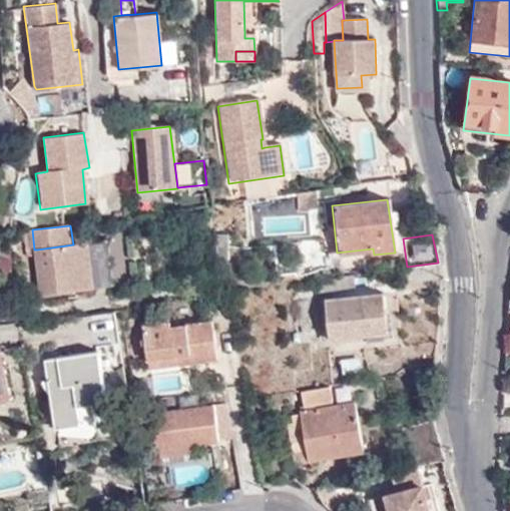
[(210,260),(223,261),(225,237),(212,236),(210,260)]
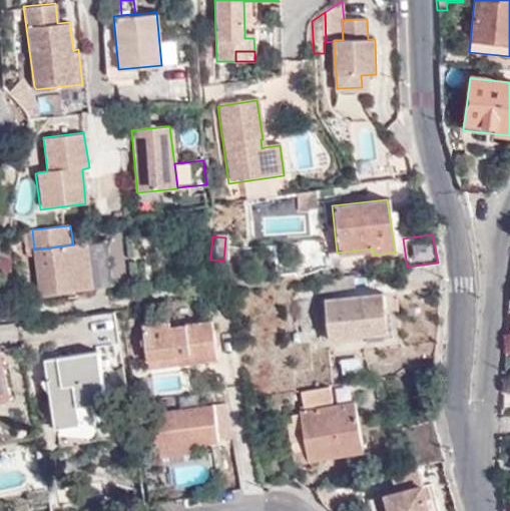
[(73,244),(37,249),(45,301),(117,290),(108,239),(73,244)]
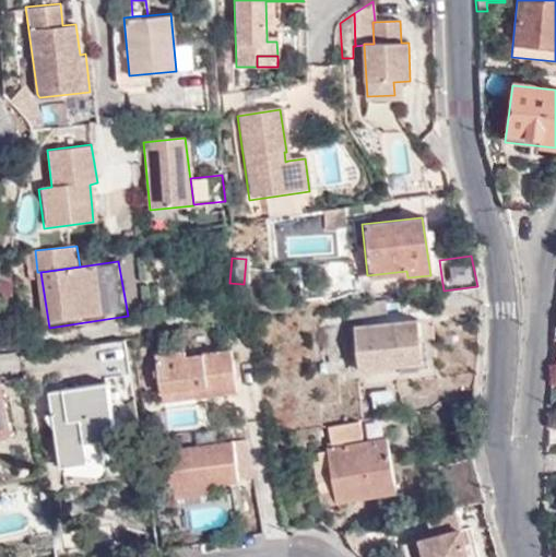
[(422,363),(415,320),(354,329),(361,372),(380,370),(383,367),(422,363)]
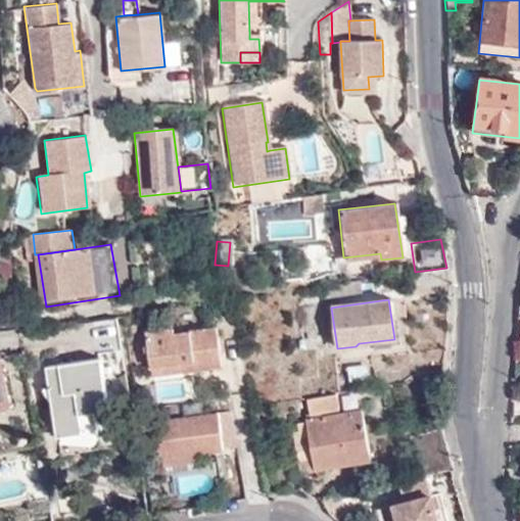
[(114,316),(93,319),(98,350),(120,347),(114,316)]
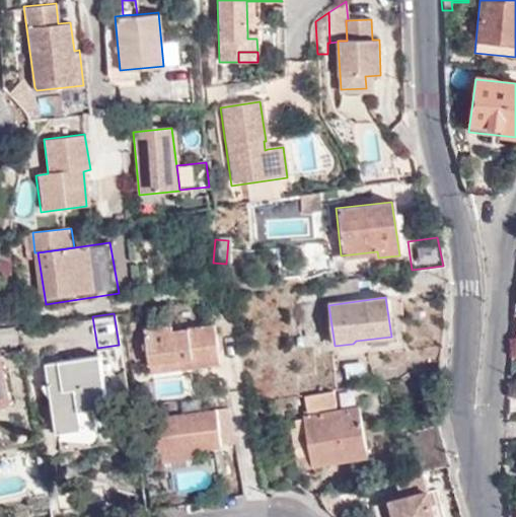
[(142,325),(142,330),(170,326),(169,316),(148,318),(148,324),(142,325)]
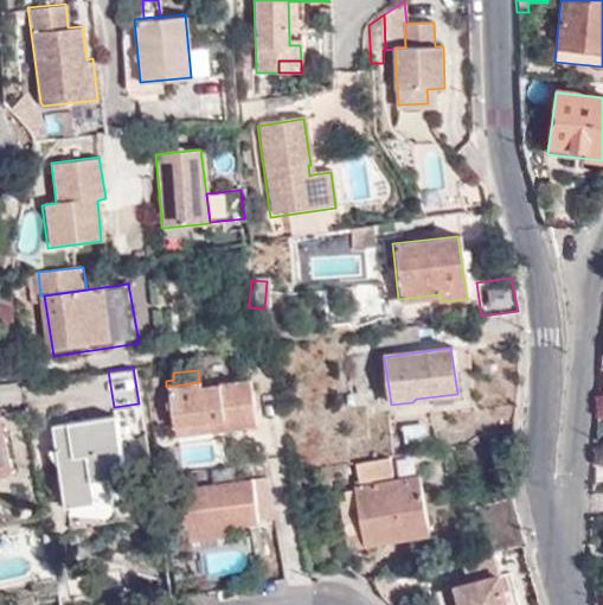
[(206,421),(209,433),(252,427),(249,383),(200,388),(199,382),(166,387),(171,425),(206,421)]
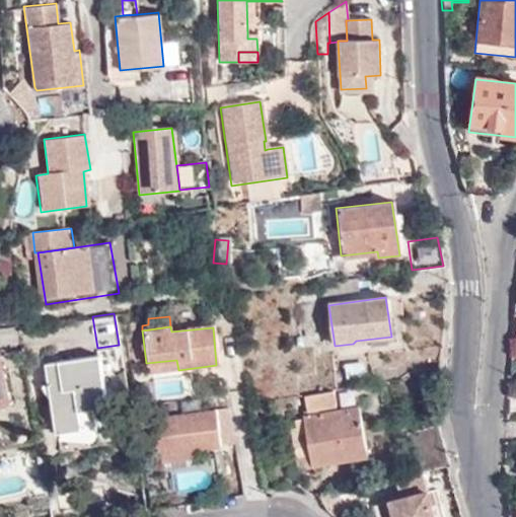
[(55,430),(60,429),(81,427),(80,411),(88,409),(97,408),(96,396),(104,395),(98,354),(44,363),(55,430)]
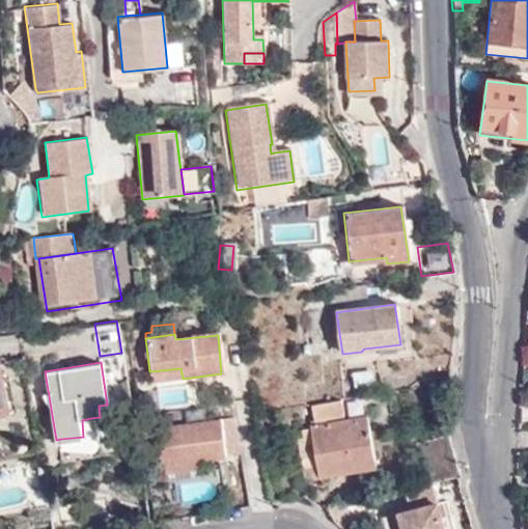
[(1,365),(0,365),(0,413),(9,412),(1,365)]
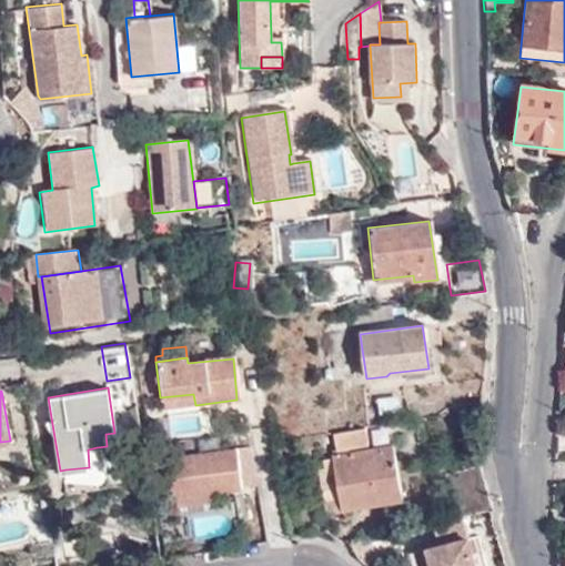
[(161,408),(195,405),(193,394),(160,397),(161,408)]
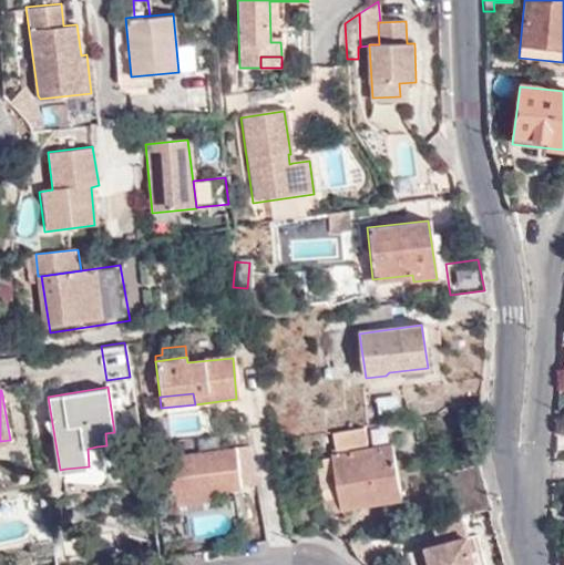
[(362,428),(330,432),(332,447),(328,447),(338,505),(399,495),(389,443),(345,451),(344,445),(365,442),(362,428)]
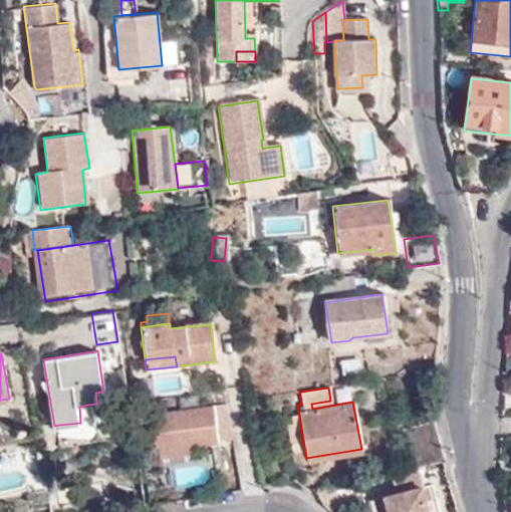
[(180,401),(181,412),(197,410),(196,398),(180,401)]
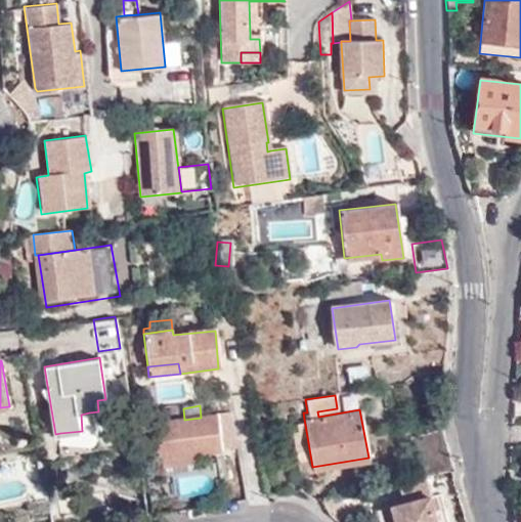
[(82,431),(60,433),(61,441),(87,443),(93,442),(97,439),(98,435),(98,431),(89,412),(81,415),(82,431)]
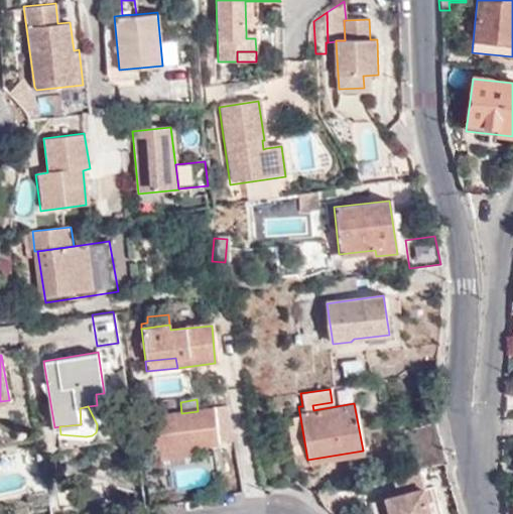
[(152,454),(188,448),(218,444),(213,409),(198,411),(181,413),(148,417),(152,454)]
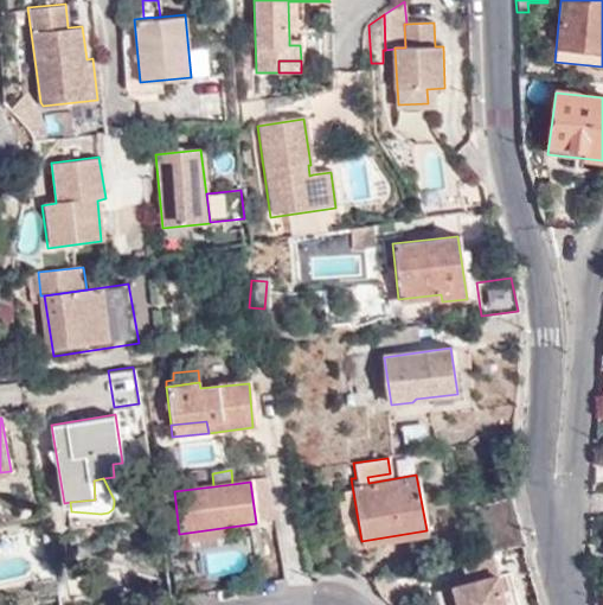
[(492,553),(524,545),(511,498),(474,505),(485,554),(492,553)]
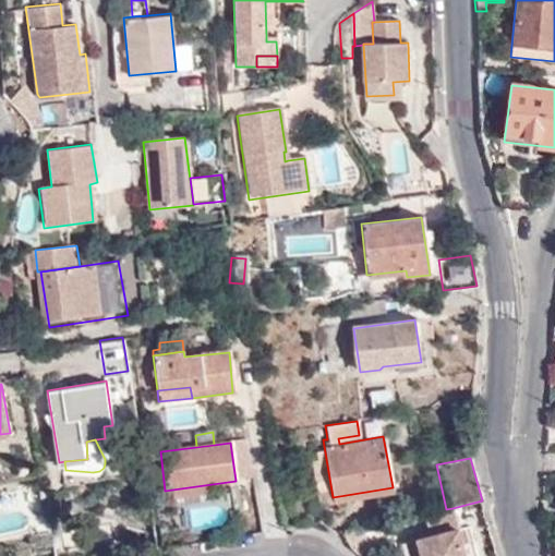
[(205,493),(204,485),(165,491),(166,499),(205,493)]
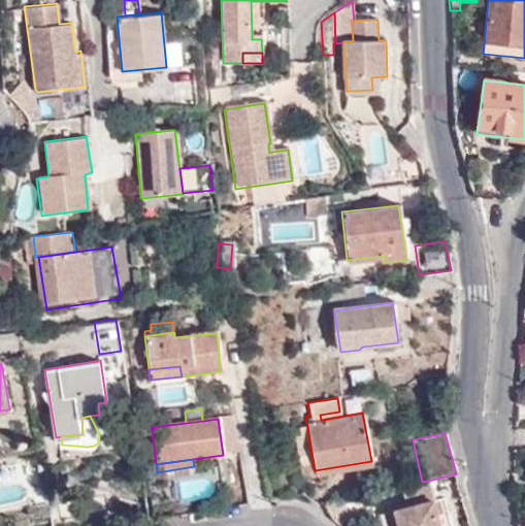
[(438,525),(428,481),(422,482),(401,487),(406,507),(379,514),(382,525),(438,525)]
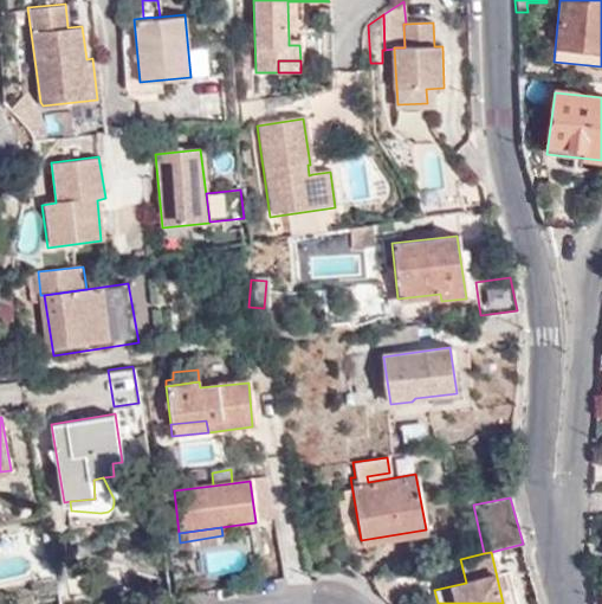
[(37,603),(34,588),(11,591),(12,603),(37,603)]
